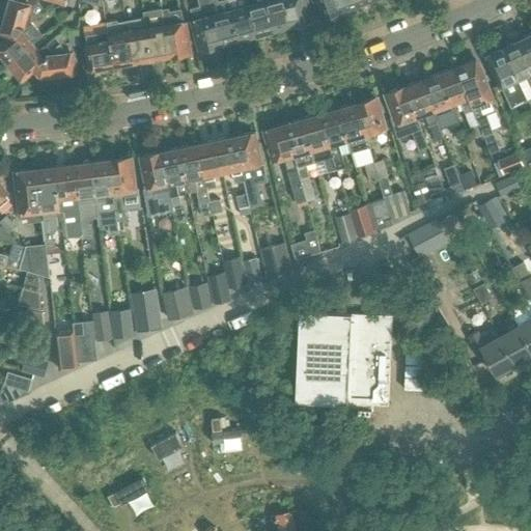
[(30,23),(37,16),(46,9),(38,2),(38,0),(10,0),(2,30),(9,38),(9,39),(30,22),(30,23)]
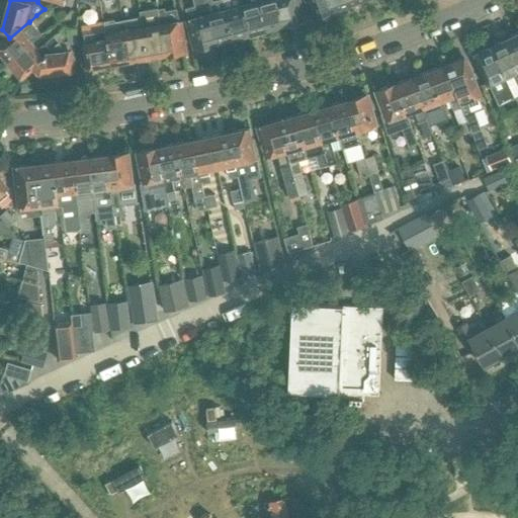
[(192,0),(194,5),(186,8),(197,49),(214,44),(204,4),(202,0),(192,0)]
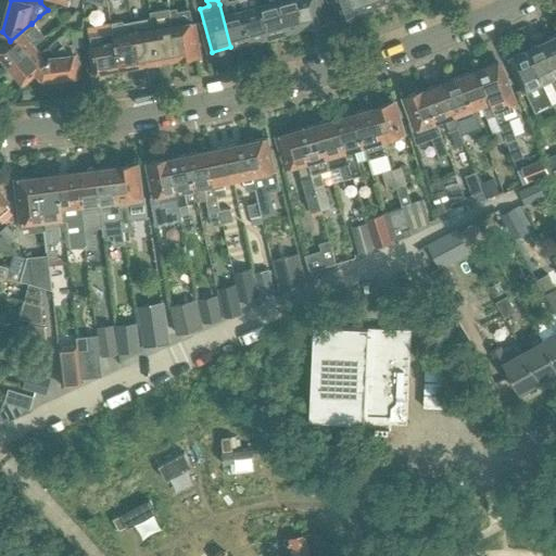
[(217,0),(219,4),(230,47),(250,41),(241,10),(238,0),(236,0),(228,2),(227,0),(217,0)]
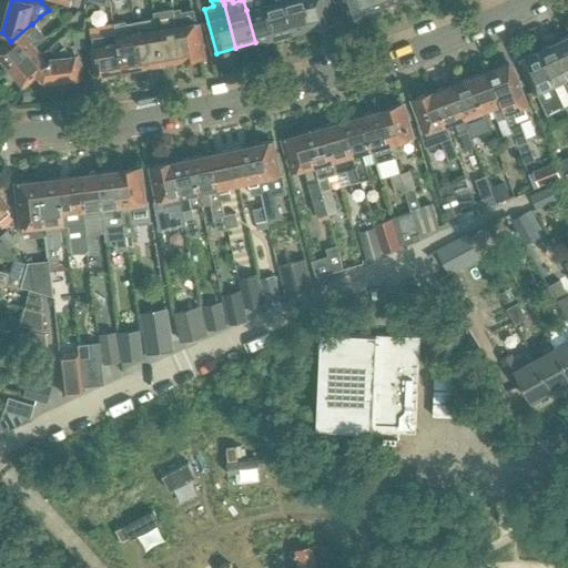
[(243,0),(246,10),(255,42),(274,38),(264,0),(243,0)]
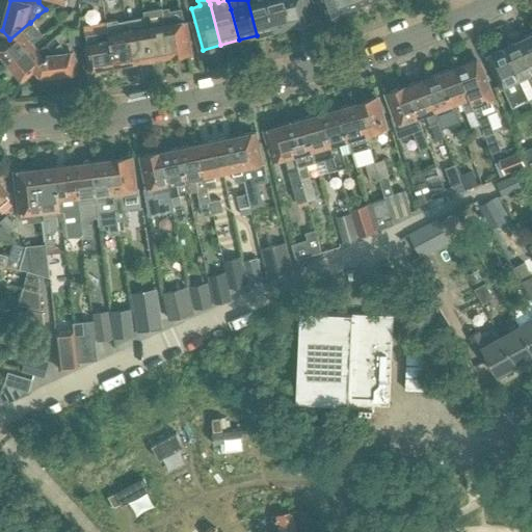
[(247,0),(257,35),(275,30),(266,0),(247,0)]
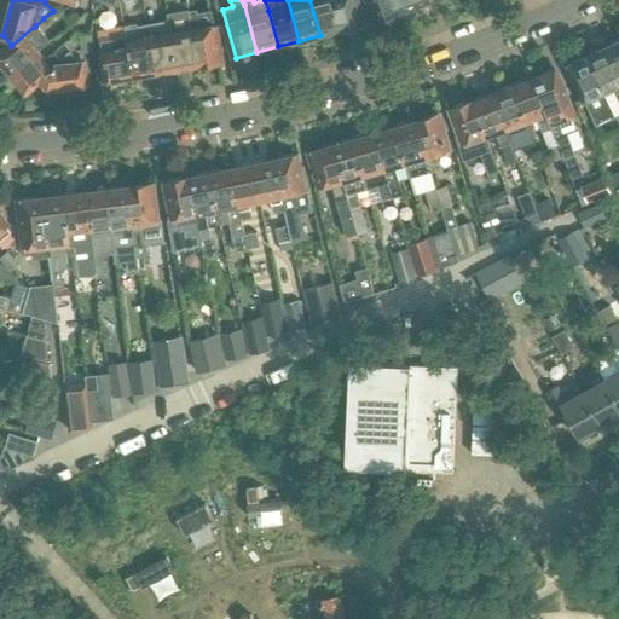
[(310,0),(320,35),(341,30),(333,0),(310,0)]
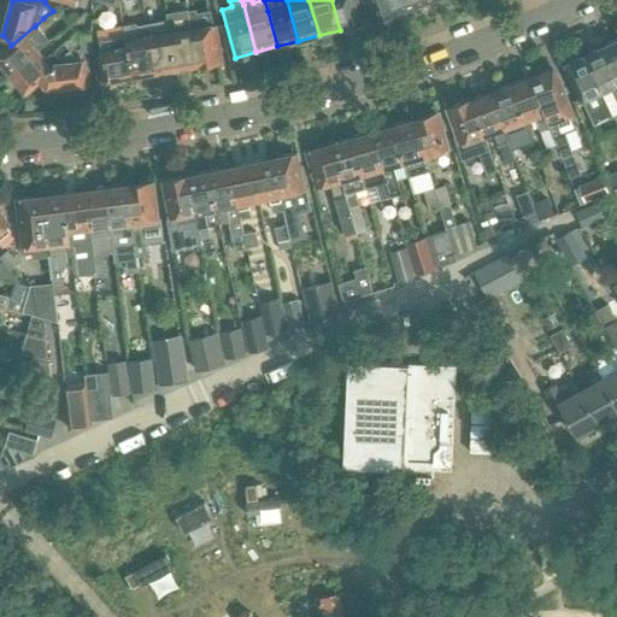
[(331,0),(340,30),(362,24),(354,0),(331,0)]
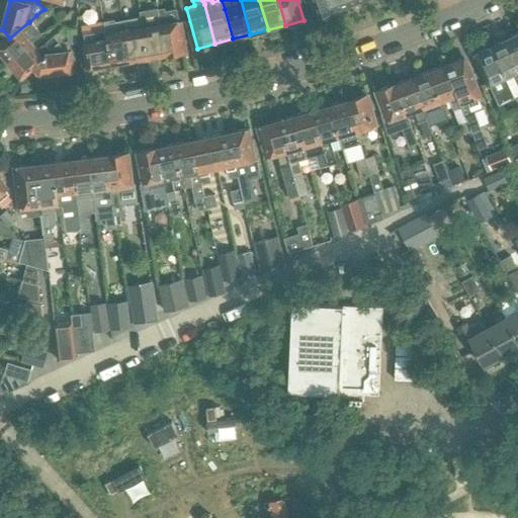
[(309,0),(316,16),(333,10),(329,0),(309,0)]
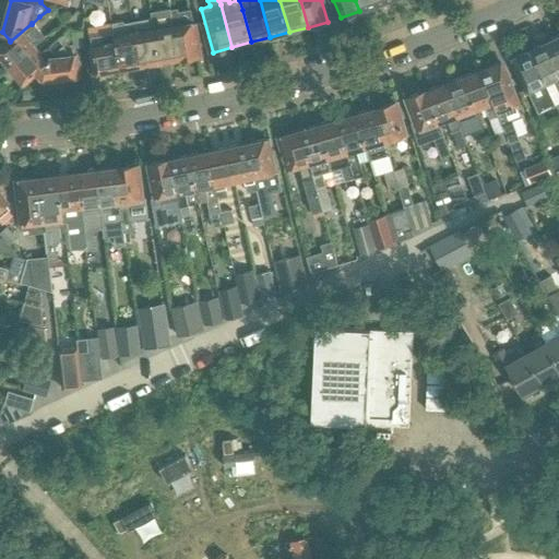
[(355,0),(359,11),(378,4),(376,0),(355,0)]
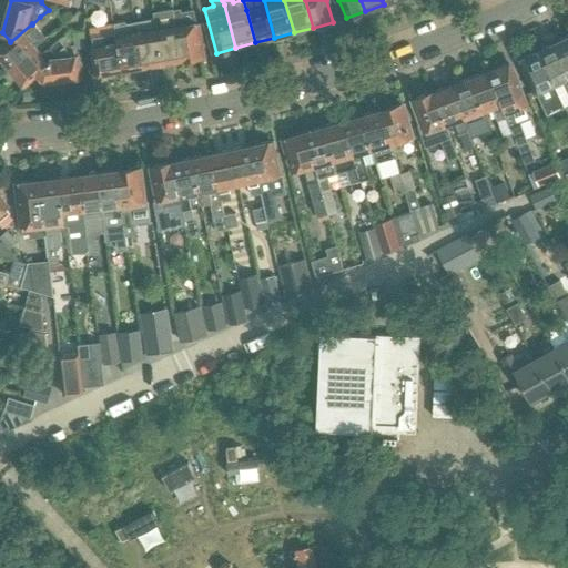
[(181,12),(181,9),(173,10),(174,16),(182,59),(203,56),(198,22),(193,10),(181,12)]
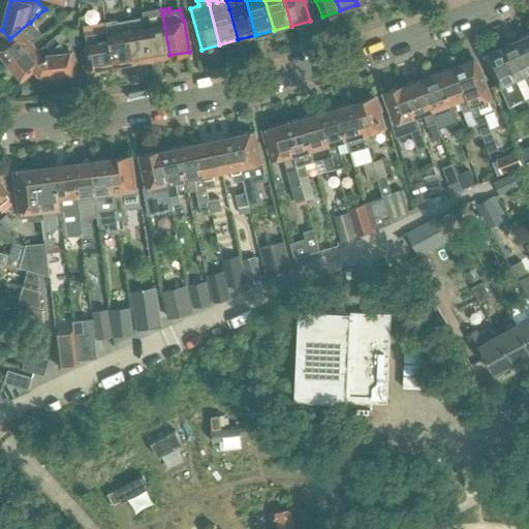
[(152,58),(169,55),(162,14),(154,16),(154,17),(145,18),(152,58)]
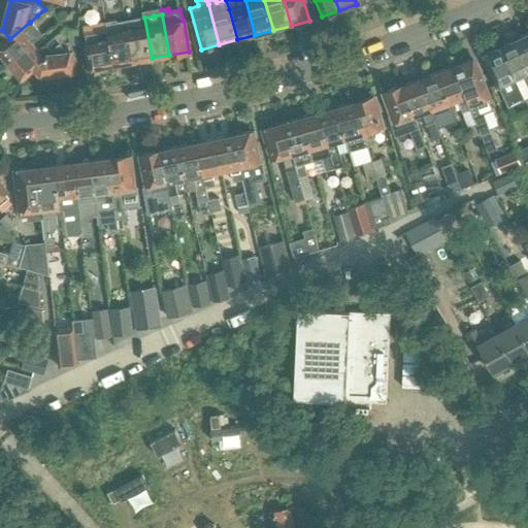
[(132,62),(152,58),(144,18),(135,19),(125,21),(132,62)]
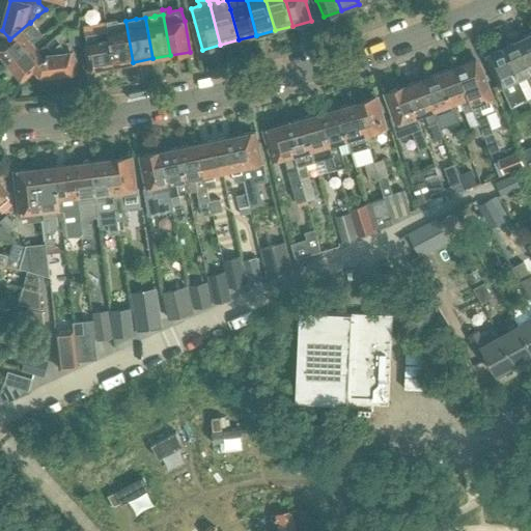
[(115,65),(133,62),(126,21),(118,23),(119,33),(110,34),(111,39),(115,65)]
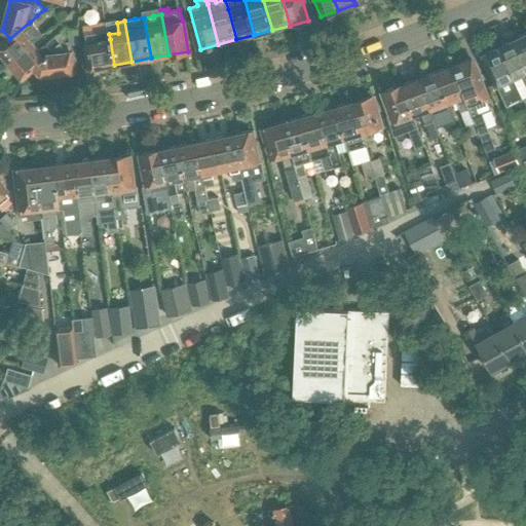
[(36,29),(30,23),(30,22),(9,39),(9,38),(0,45),(0,50),(10,64),(35,43),(29,36),(36,29)]
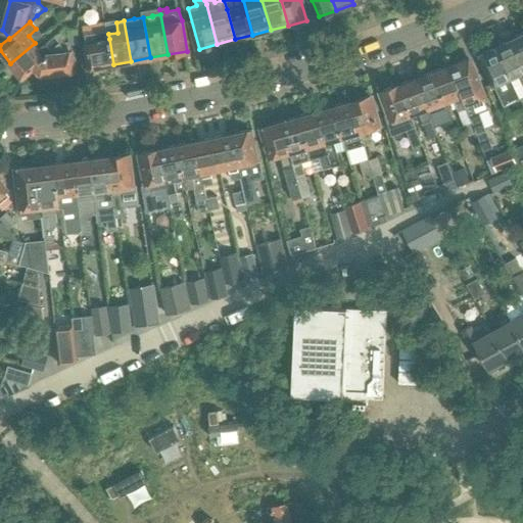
[(91,68),(113,64),(109,39),(108,34),(105,21),(83,25),(85,34),(91,68)]
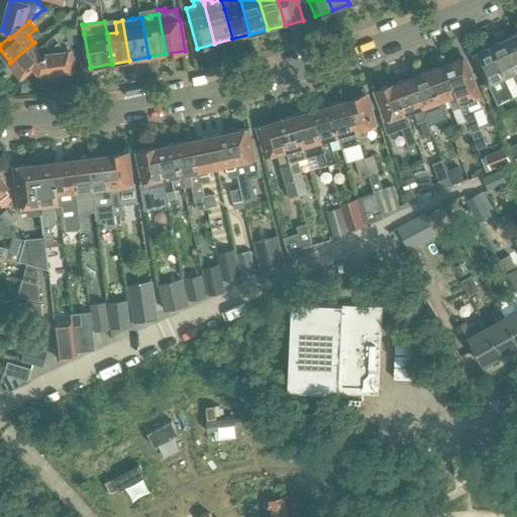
[(53,49),(53,48),(60,43),(67,38),(66,28),(40,49),(34,42),(10,63),(21,76),(33,66),(53,49)]
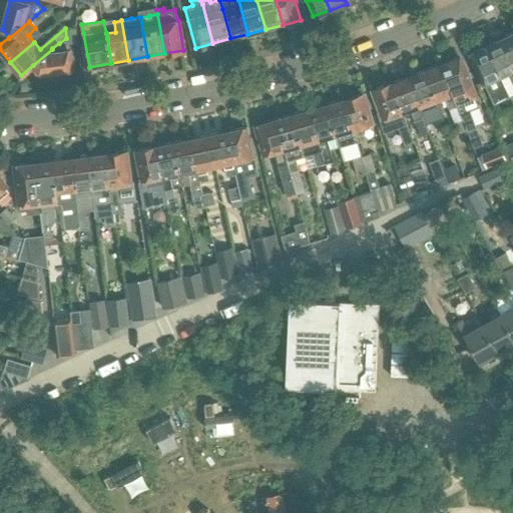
[(68,43),(78,42),(76,28),(66,29),(68,43)]
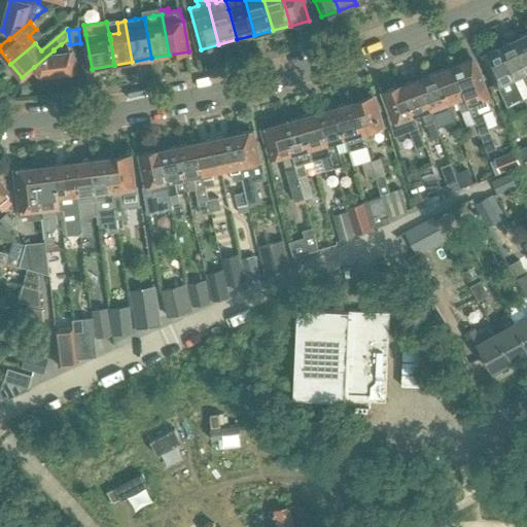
[(526,33),(515,39),(526,65),(526,33)]
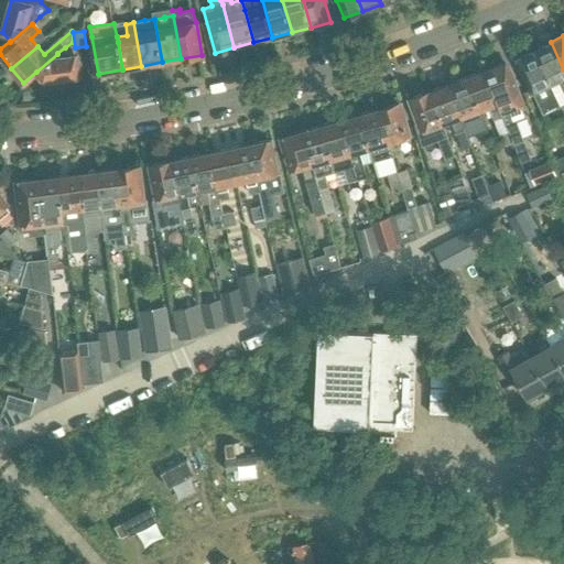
[(535,50),(551,84),(559,79),(563,90),(563,69),(551,42),(535,50)]
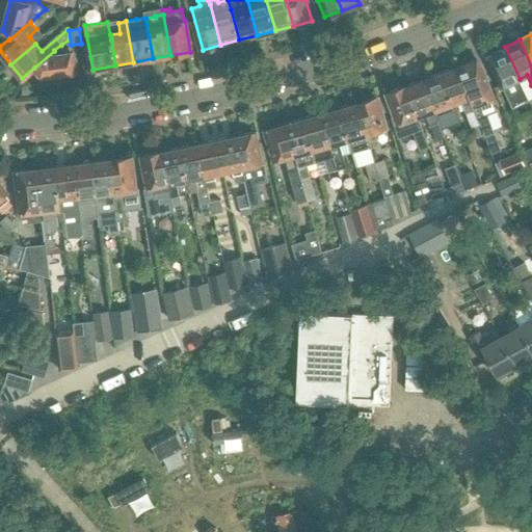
[(54,51),(34,68),(42,76),(74,73),(72,52),(69,52),(61,45),(54,50),(54,51)]
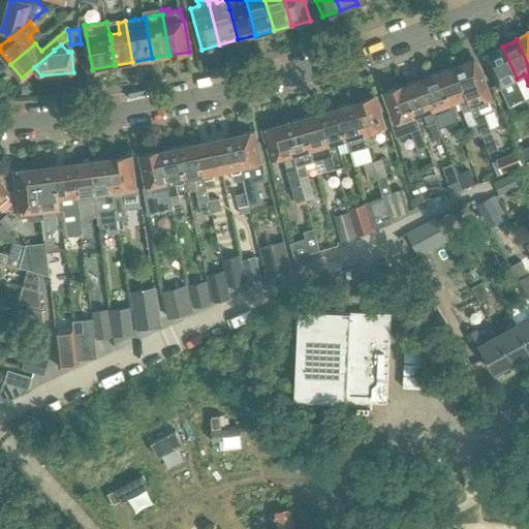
[(525,98),(516,79),(517,79),(502,47),(486,54),(500,86),(501,85),(510,104),(519,100),(525,98)]
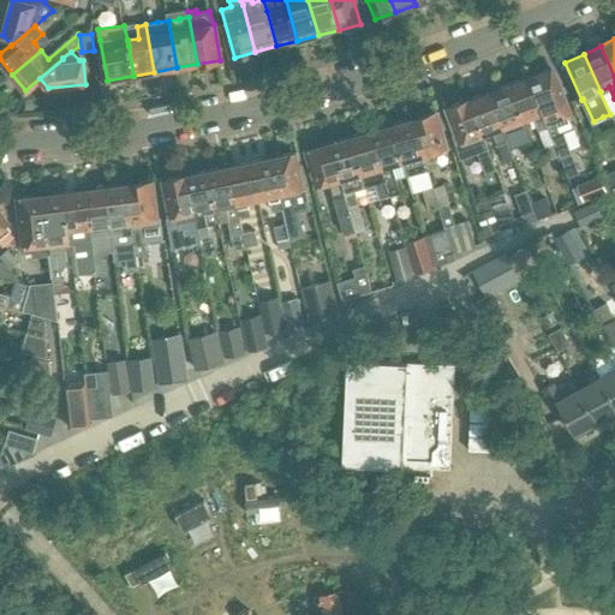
[(557,144),(562,157),(572,154),(565,132),(574,129),(551,67),(531,76),(550,126),(557,144)]
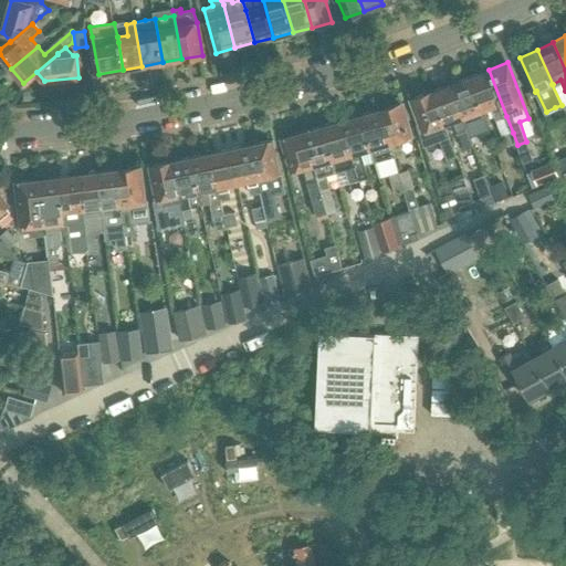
[(489,70),(470,76),(482,109),(492,106),(496,118),(503,136),(513,133),(506,116),(489,70)]
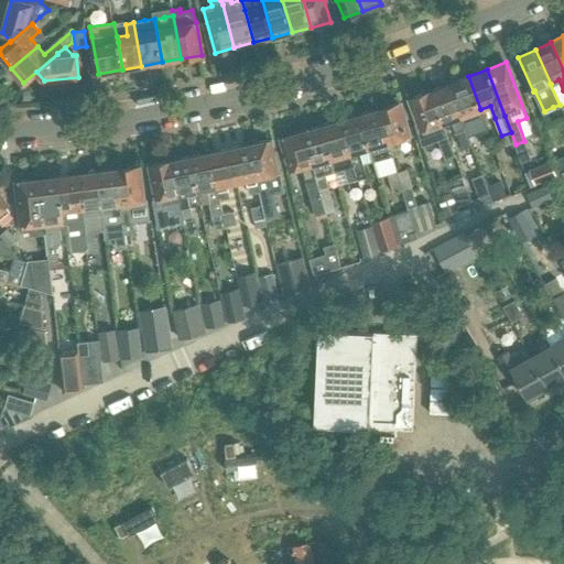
[(470,112),(480,109),(468,76),(449,83),(466,129),(476,126),(470,112)]
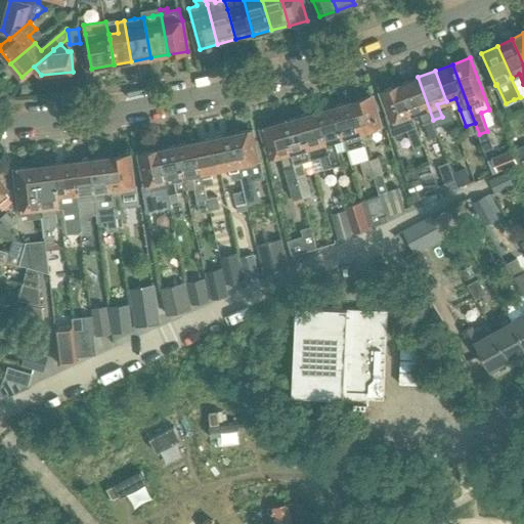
[(408,81),(400,84),(411,114),(421,111),(426,123),(431,138),(438,135),(433,120),(418,77),(408,81)]
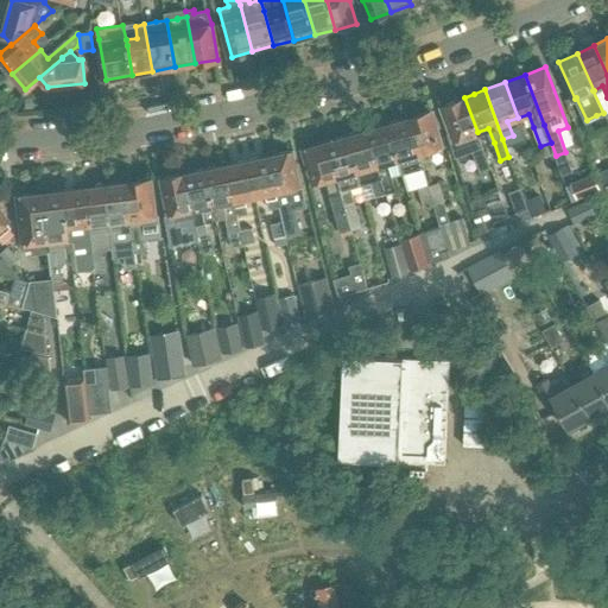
[(491,166),(477,132),(464,97),(443,105),(454,132),(447,134),(455,158),(474,151),(481,170),(491,166)]
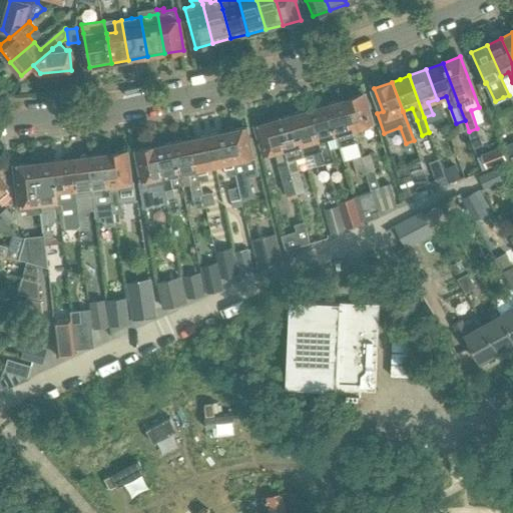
[(345,98),(357,142),(365,139),(362,128),(372,125),(362,93),(345,98)]
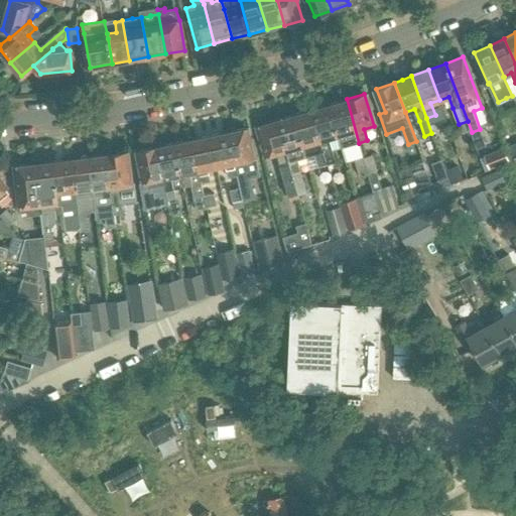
[(332,104),(329,105),(338,137),(341,148),(359,143),(347,99),(332,104)]
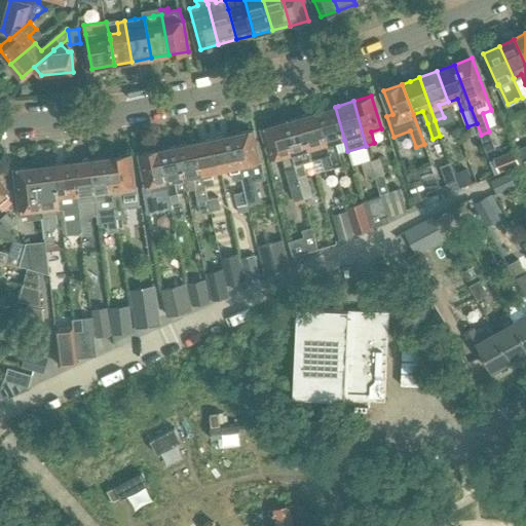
[(339,153),(347,151),(344,140),(335,107),(317,112),(330,156),(333,167),(342,165),(339,153)]
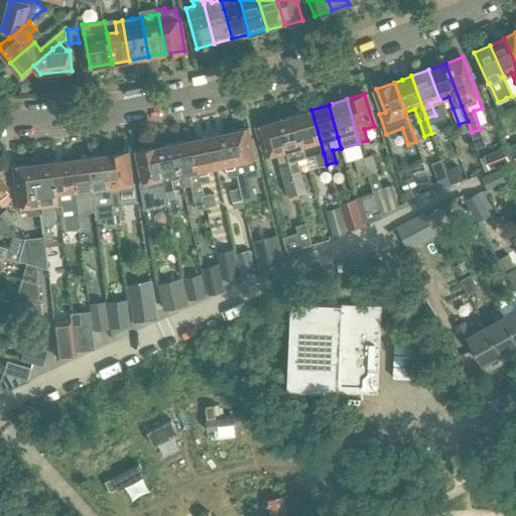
[(311,110),(293,115),(303,147),(306,157),(314,155),(317,167),(327,164),(324,153),(311,110)]
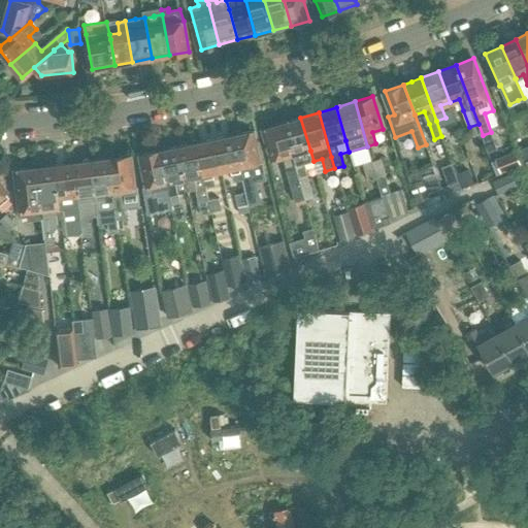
[(300,118),(283,124),(296,167),(304,199),(314,197),(301,153),(310,151),(300,118)]
